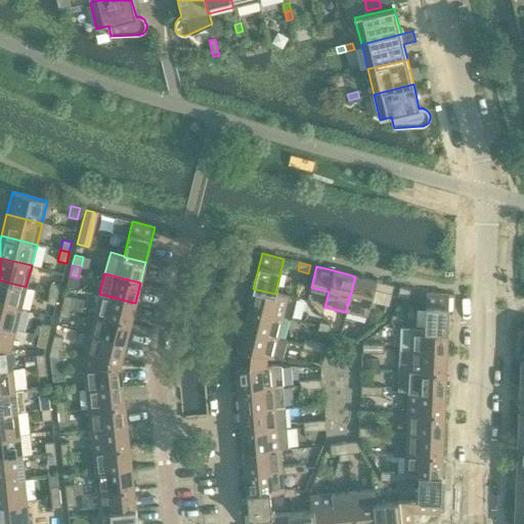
[(355,276),(346,312),(367,317),(375,290),(391,294),(392,294),(394,286),(377,281),(355,276)]
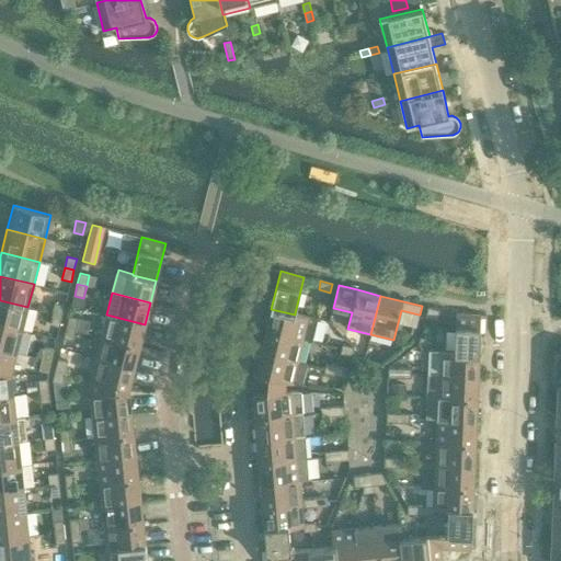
[(0,300),(0,324),(22,330),(27,307),(0,300)]
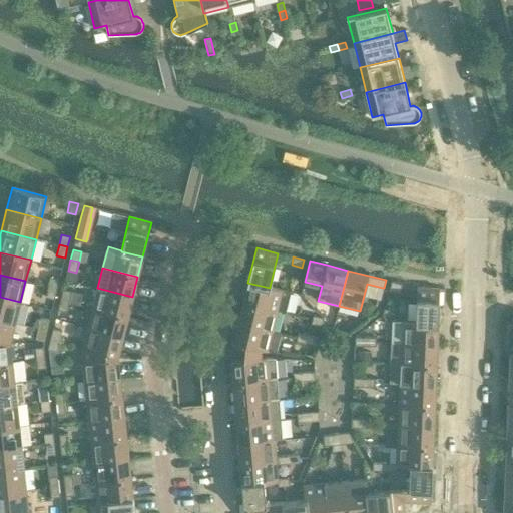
[(51,277),(48,287),(57,289),(60,279),(51,277)]
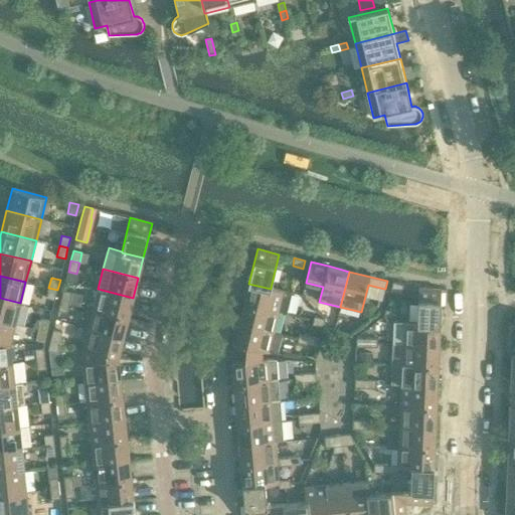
[(393,282),(390,291),(401,294),(406,295),(408,288),(403,286),(403,285),(393,282)]
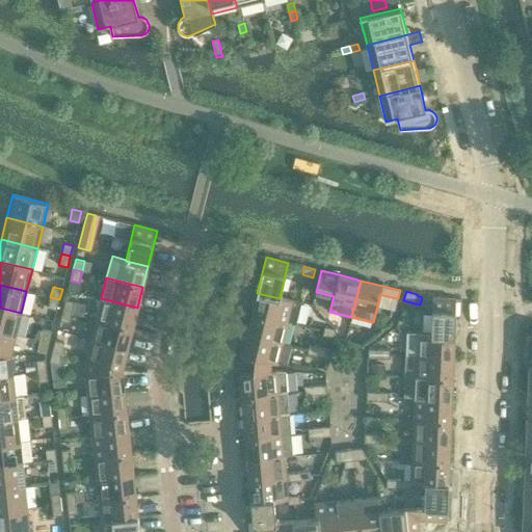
[(257,293),(251,314),(288,322),(296,324),(301,302),(280,297),(280,298),(257,293)]
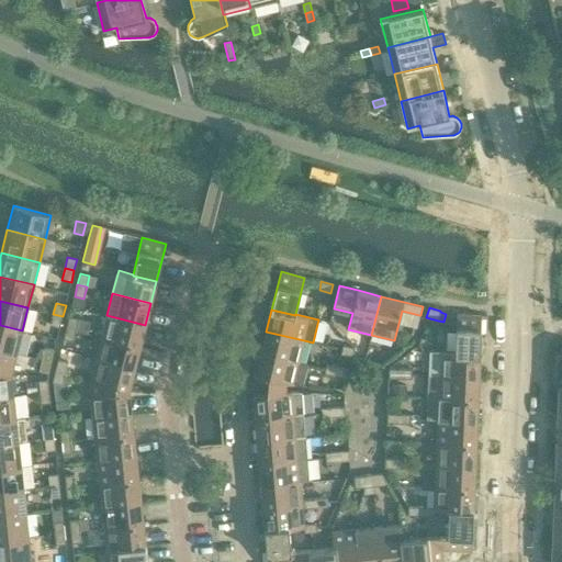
[(63,316),(53,314),(51,326),(59,328),(63,316)]
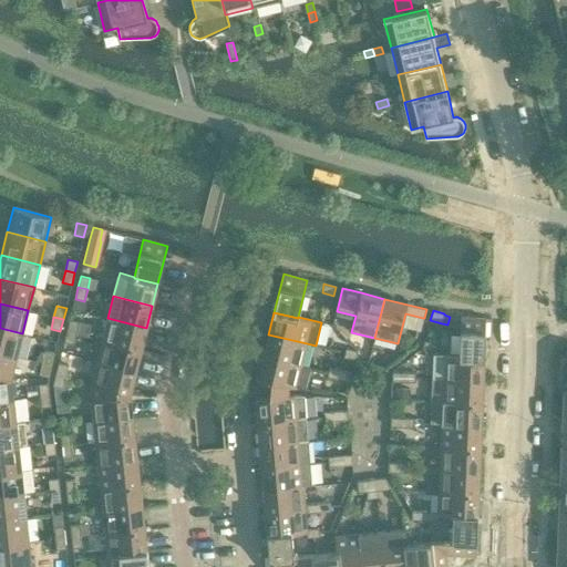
[(107,318),(103,340),(142,349),(146,328),(107,318)]
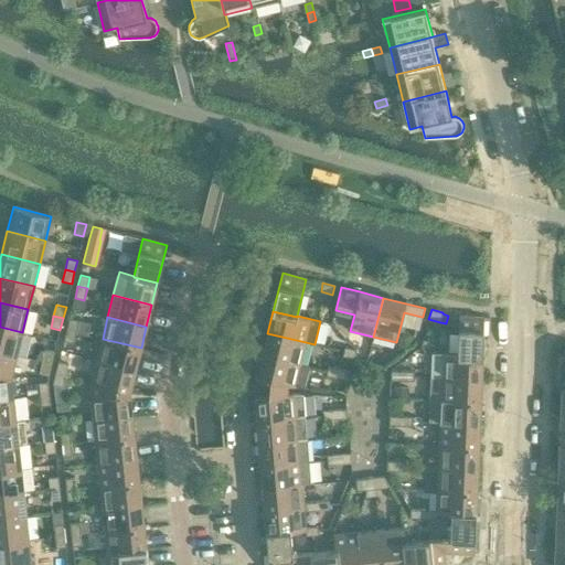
[(458,354),(458,355),(482,356),(484,318),(459,317),(458,354)]
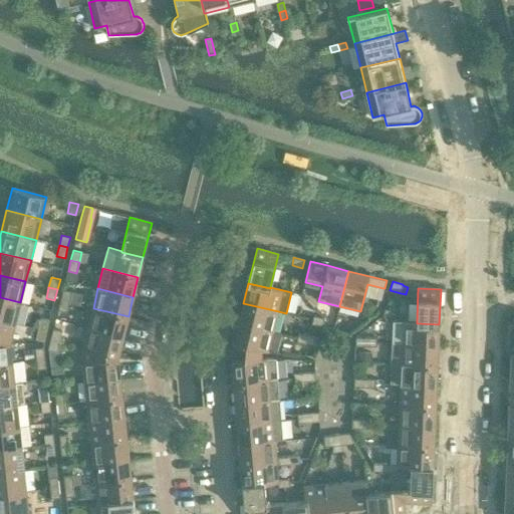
[(63,289),(60,300),(69,302),(71,292),(63,289)]
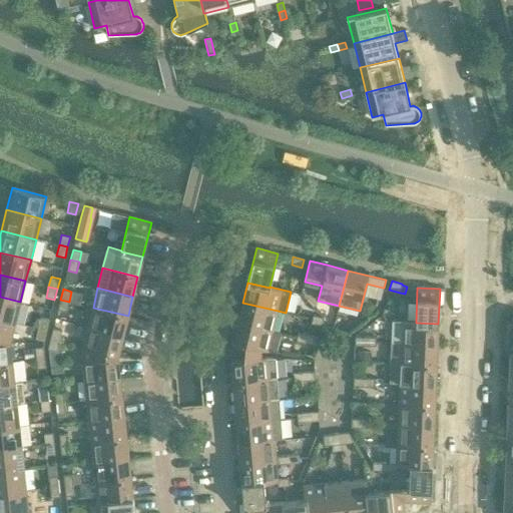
[(0,297),(0,319),(15,323),(20,302),(0,297)]
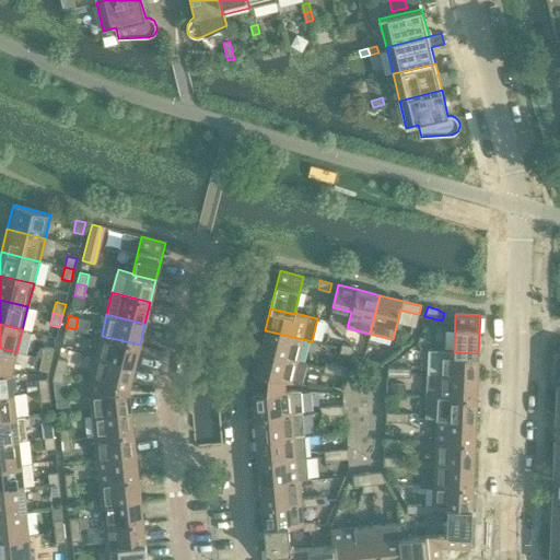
[(76,329),(66,327),(63,338),(72,340),(76,329)]
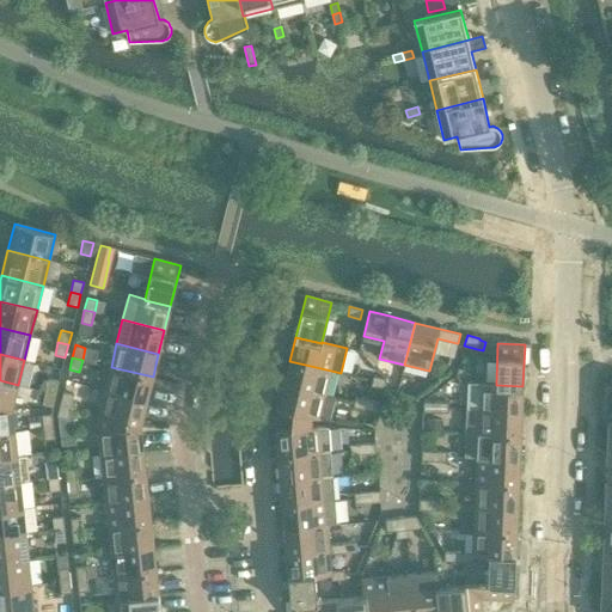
[(289,361),(283,384),(325,395),(331,371),(289,361)]
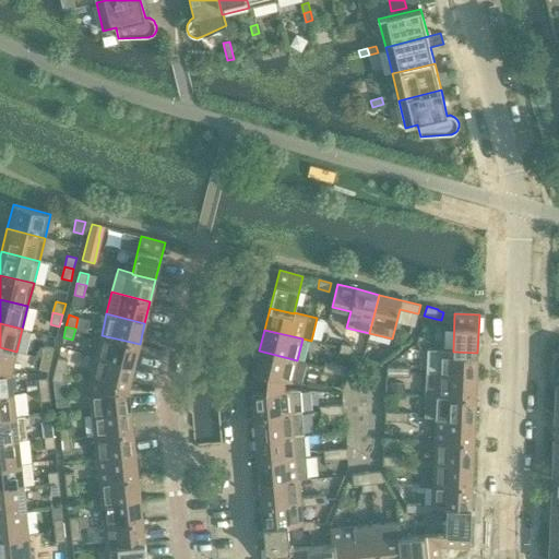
[(102,335),(96,357),(134,366),(140,344),(102,335)]
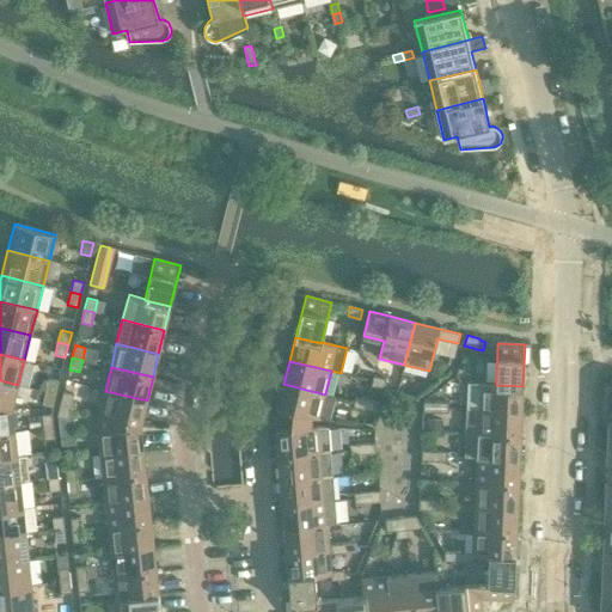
[(371,386),(384,390),(386,379),(373,377),(371,386)]
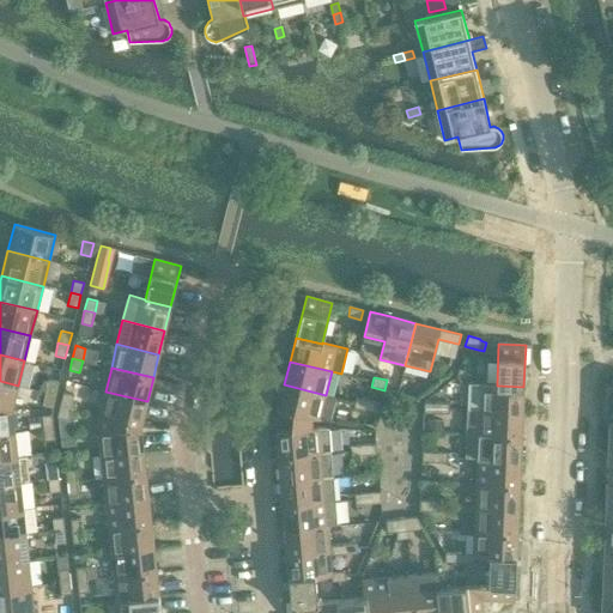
[(0,381),(0,407),(12,408),(18,386),(0,381)]
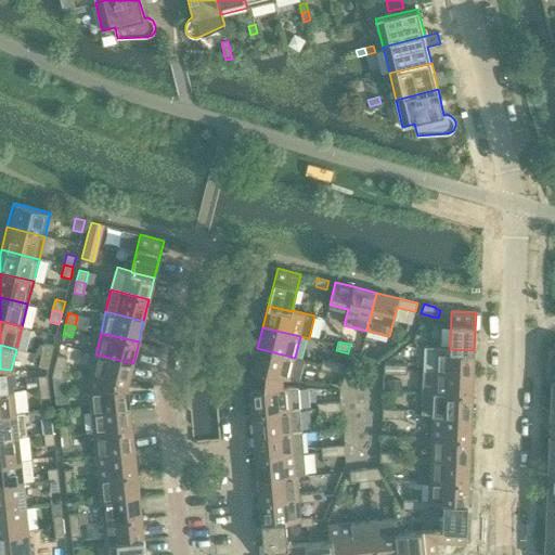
[(44,345),(41,356),(51,358),(53,347),(44,345)]
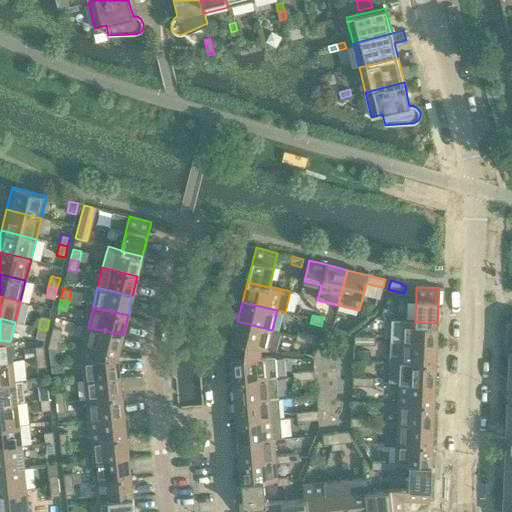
[(391,320),(390,342),(400,342),(436,344),(437,323),(415,322),(415,321),(391,320)]
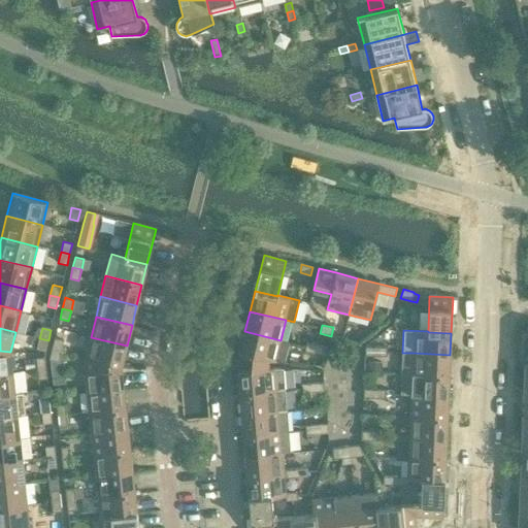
[(244,331),(239,353),(252,356),(252,363),(251,370),(268,369),(268,364),(268,360),(275,362),(284,363),(289,342),(281,340),(244,331)]
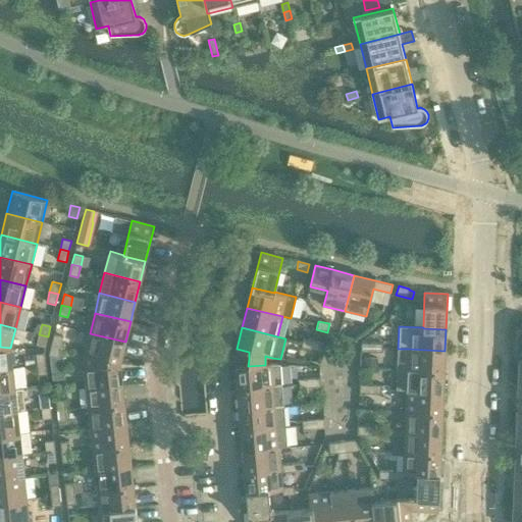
[(90,333),(85,354),(120,362),(125,342),(90,333)]
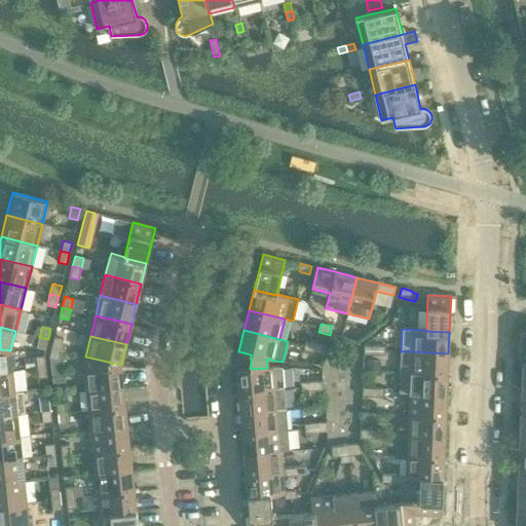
[(35,347),(35,352),(45,353),(45,350),(48,339),(39,337),(37,348),(35,347)]
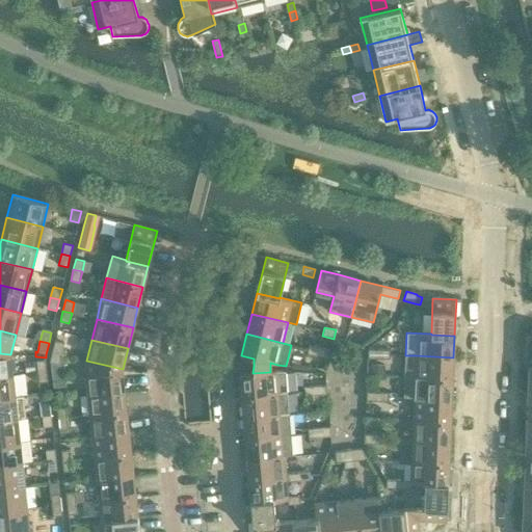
[(55,341),(53,351),(61,354),(64,343),(55,341)]
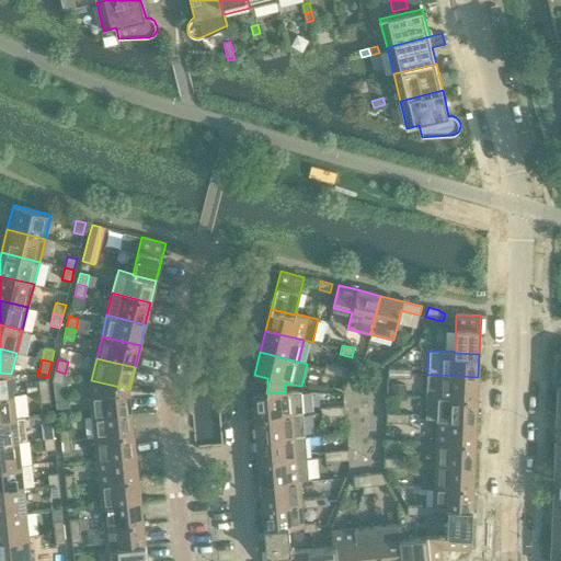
[(323,373),(335,376),(338,366),(327,364),(323,373)]
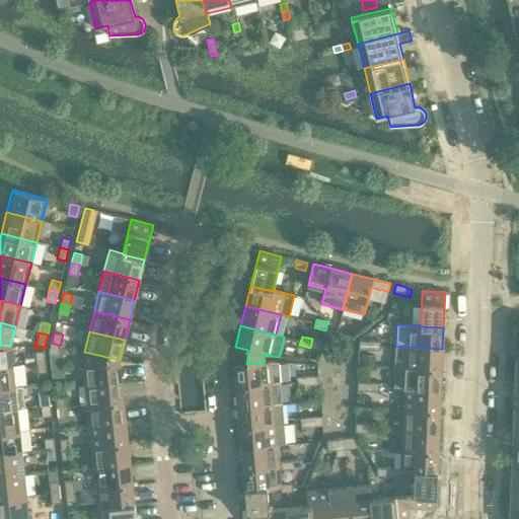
[(312,339),(310,348),(320,350),(322,342),(312,339)]
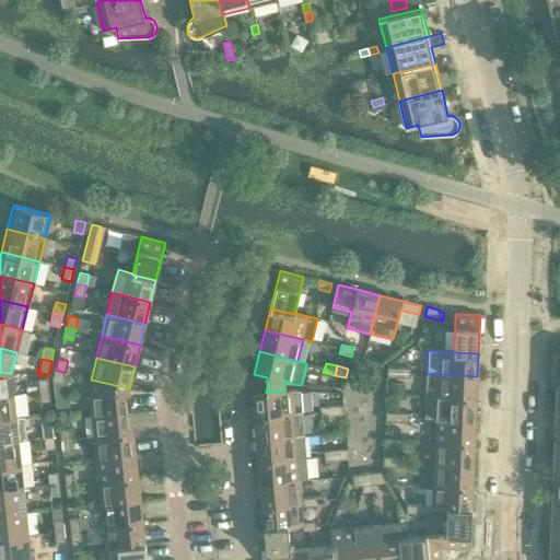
[(387,377),(399,377),(399,369),(387,368),(387,377)]
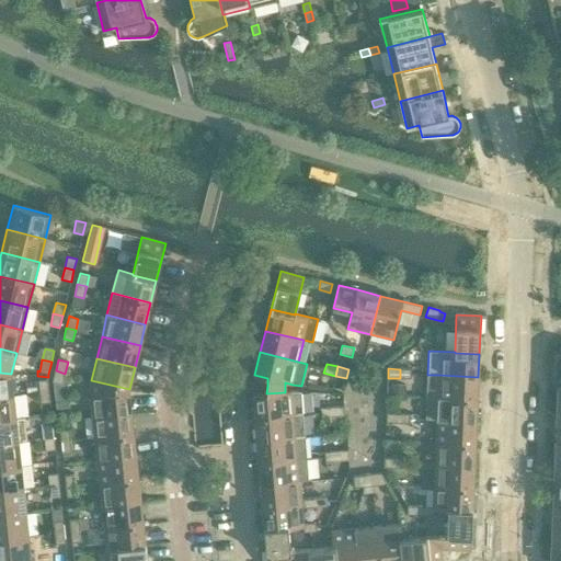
[(400,369),(400,378),(411,379),(411,369),(400,369)]
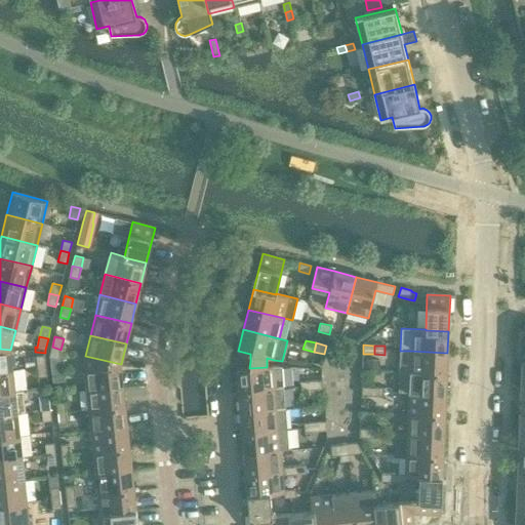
[(52,347),(49,358),(51,358),(58,360),(61,350),(52,347)]
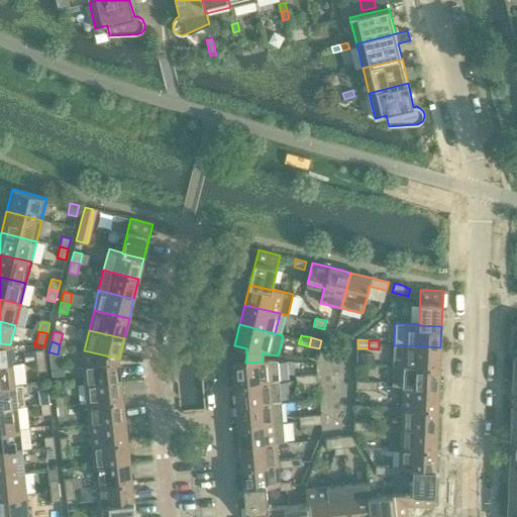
[(0,343),(0,365),(12,365),(10,344),(0,343)]
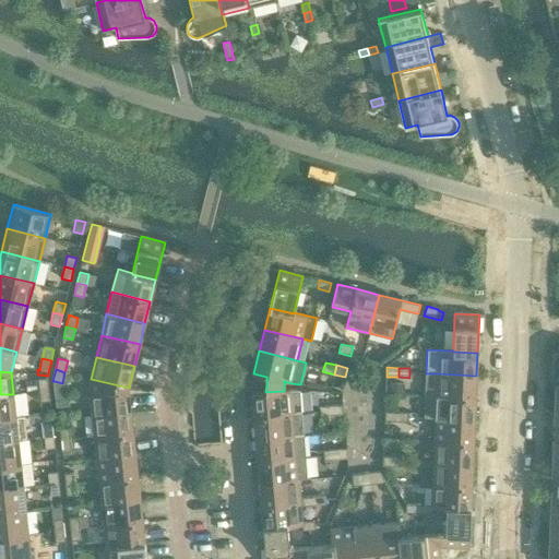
[(426,373),(425,395),(436,396),(475,397),(476,376),(437,373),(426,373)]
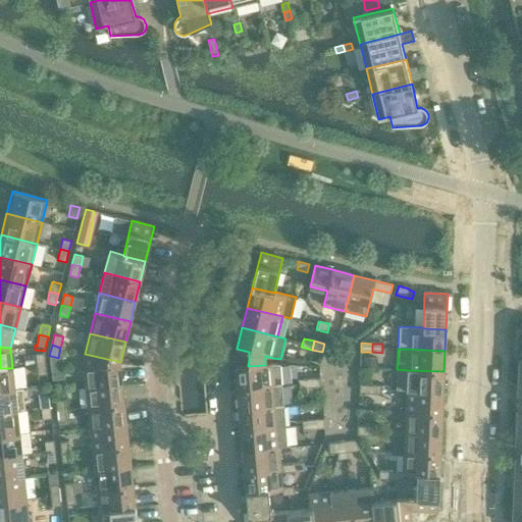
[(36,354),(37,365),(46,364),(44,353),(45,351),(35,350),(35,355),(36,354)]
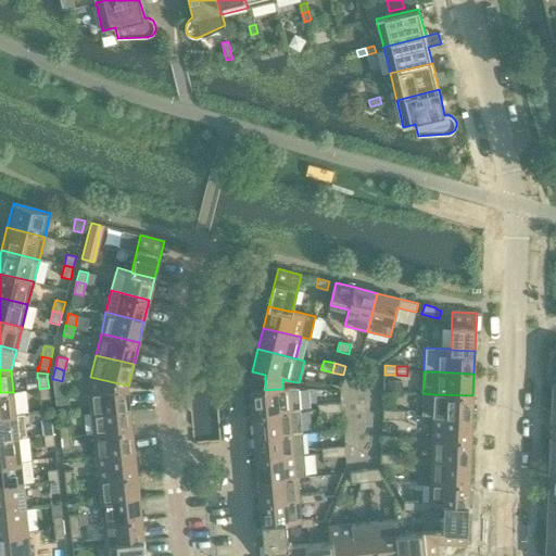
[(89,391),(91,413),(130,408),(128,387),(128,386),(90,377),(89,391)]
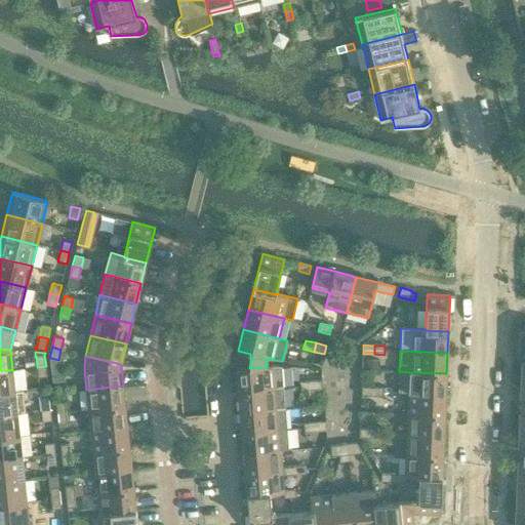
[(46,366),(37,367),(38,377),(47,377),(46,366)]
